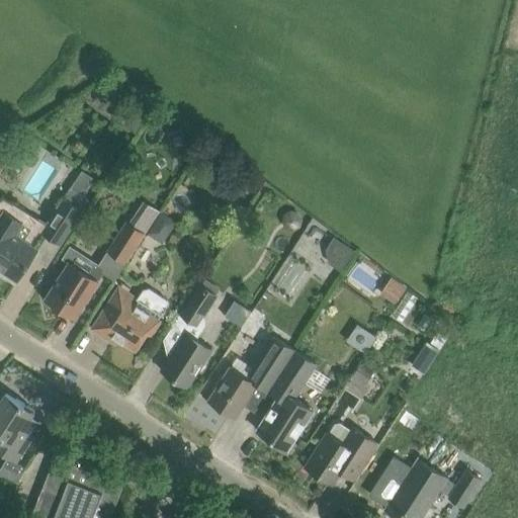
[(136,108),(125,124),(136,131),(146,114),(136,108)]
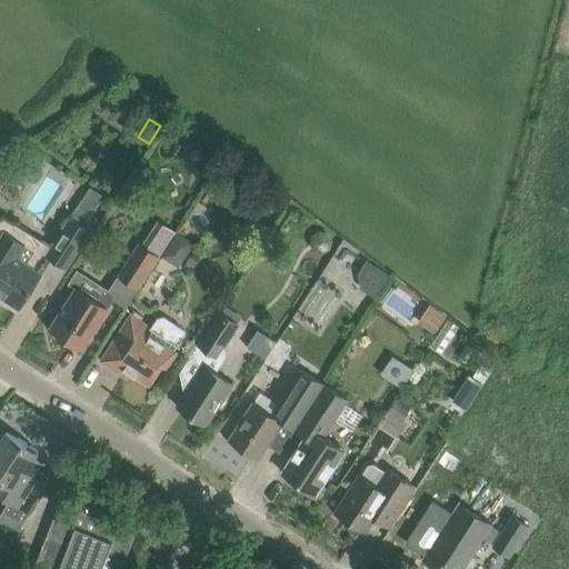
[(203,141),(187,146),(190,156),(196,160),(208,158),(203,141)]
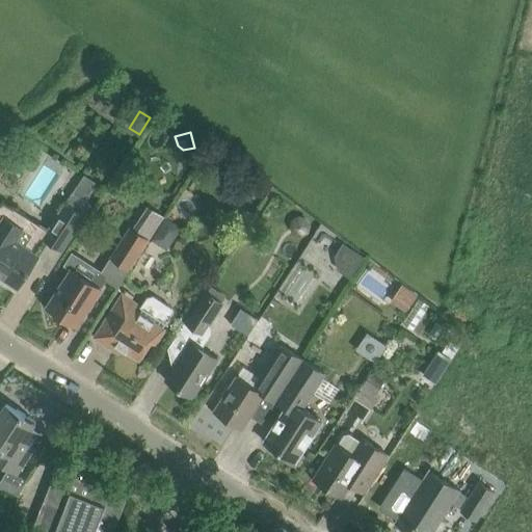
[(44,238),(61,250),(91,205),(75,195),(69,206),(65,204),(44,238)]
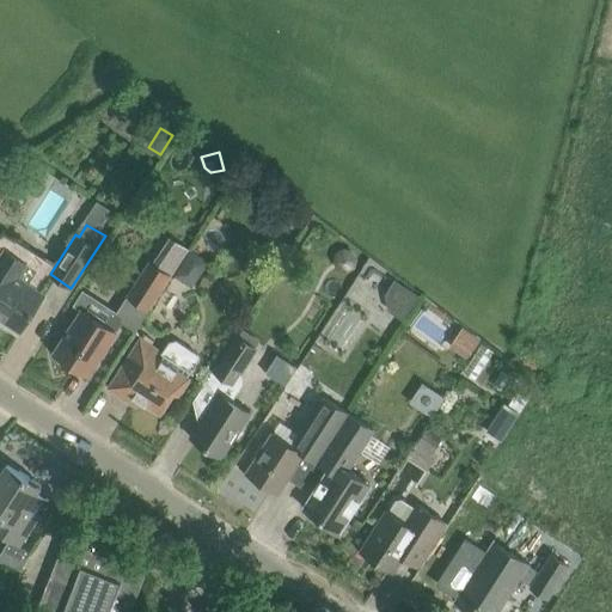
[(0,317),(20,331),(49,286),(34,275),(31,277),(17,268),(22,261),(0,245),(0,317)]
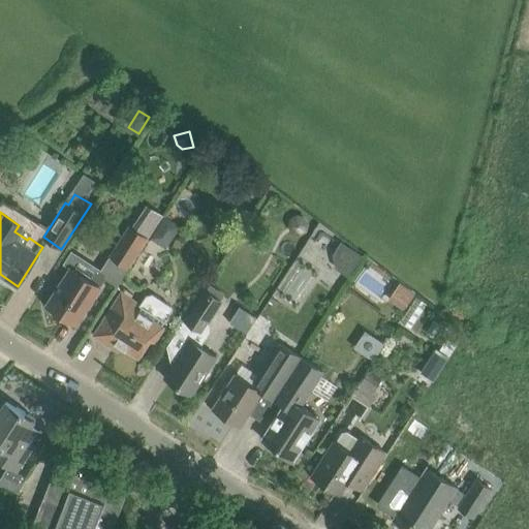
[(165,214),(151,237),(166,247),(181,224),(165,214)]
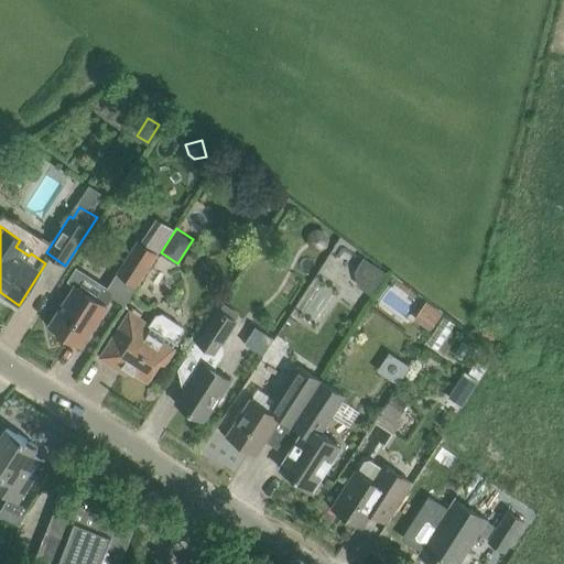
[(119,270),(137,282),(162,245),(143,231),(119,270)]
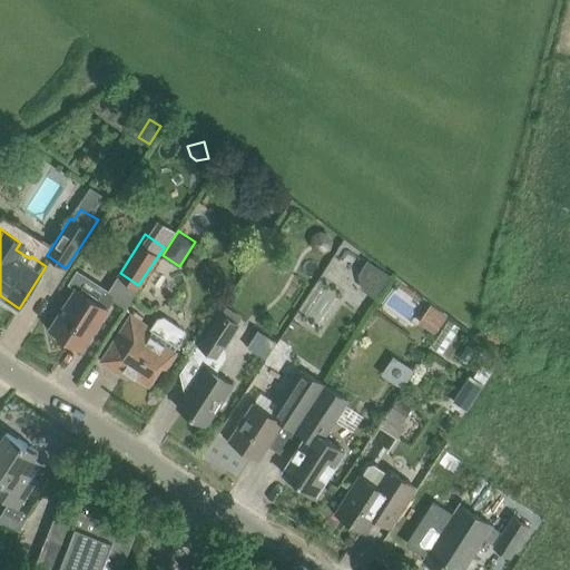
[(360,286),(376,296),(390,275),(367,259),(359,273),(360,286)]
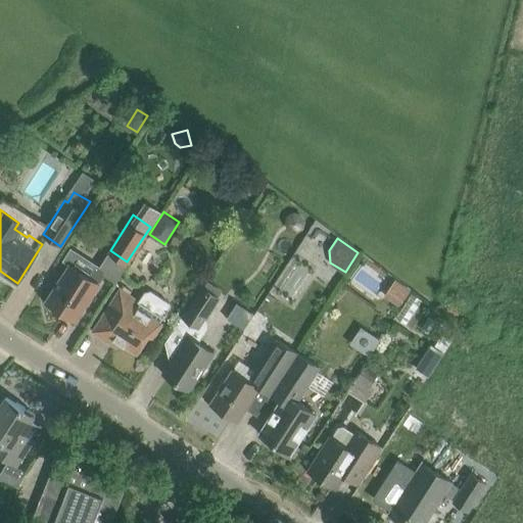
[(63,259),(69,265),(46,301),(51,304),(49,307),(58,314),(60,311),(76,321),(108,270),(72,246),(63,259)]
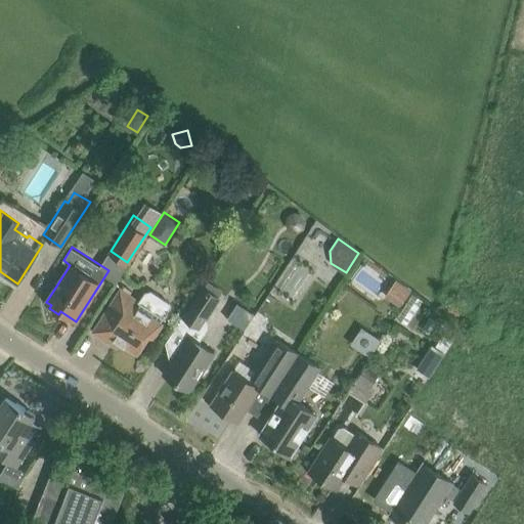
[(390,279),(384,298),(402,305),(408,287),(390,279)]
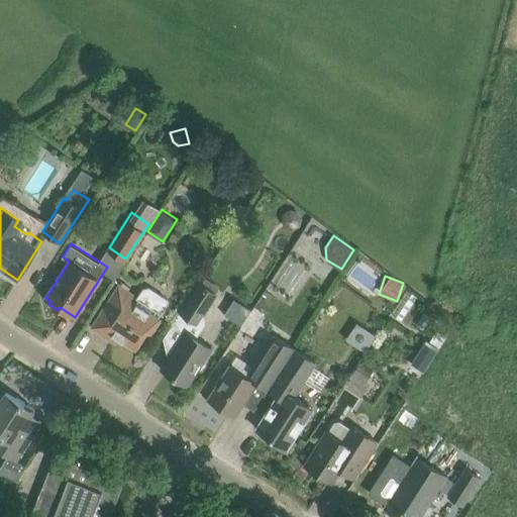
[(204,277),(182,311),(199,323),(222,288),(204,277)]
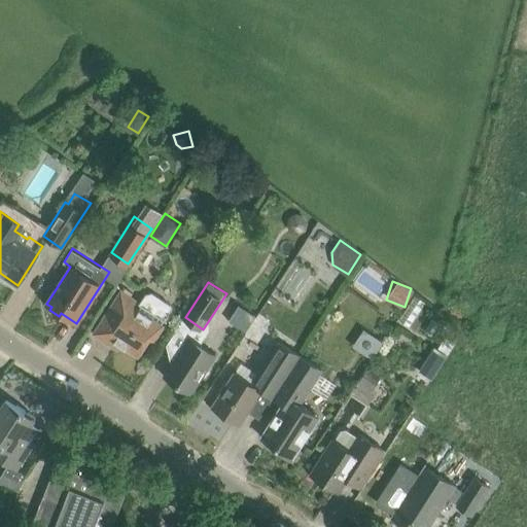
[(115,297),(105,315),(118,324),(109,337),(110,338),(123,346),(138,356),(150,338),(154,341),(164,325),(166,322),(173,313),(171,306),(151,292),(146,293),(142,300),(138,295),(124,286),(115,297)]
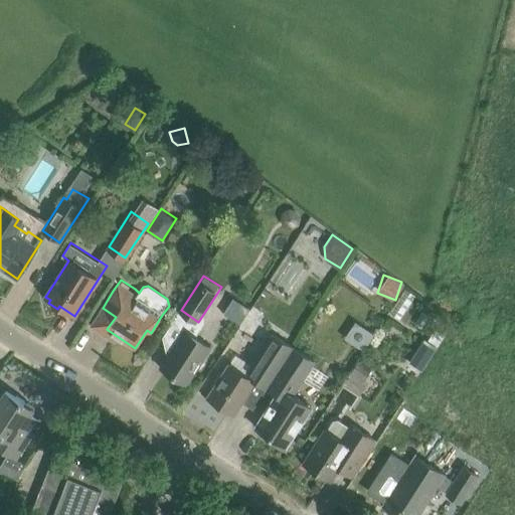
[(353,321),(343,337),(362,349),(372,333),(353,321)]
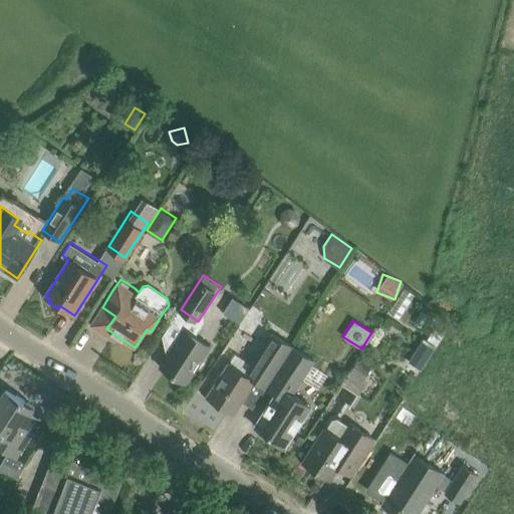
[(186,327),(168,354),(160,366),(187,384),(198,367),(212,344),(186,327)]
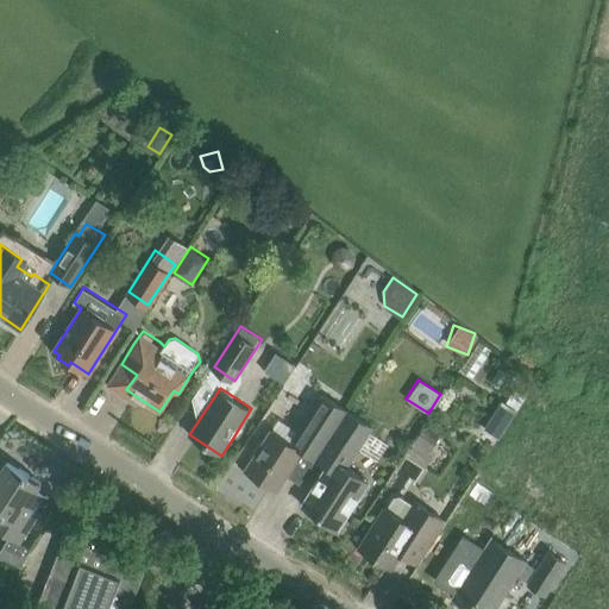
[(258,451),(245,471),(277,491),(288,475),(301,452),(313,460),(313,462),(326,441),(330,437),(346,410),(320,394),(303,421),(299,429),(290,440),(271,428),(258,451)]
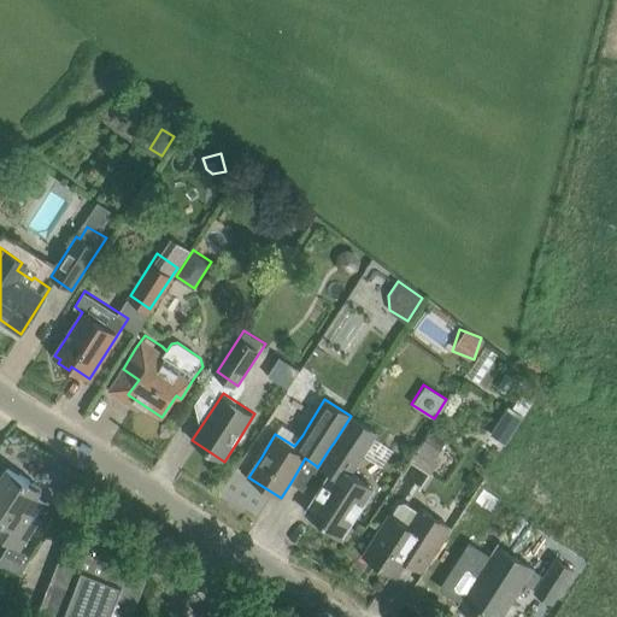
[(492,436),(505,445),(524,416),(511,407),(492,436)]
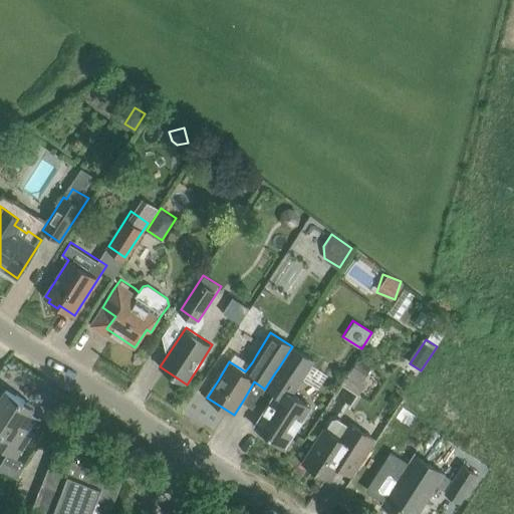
[(266,410),(255,427),(285,446),(288,442),(296,430),(303,419),(309,409),(309,405),(292,394),(300,380),(314,360),(293,346),(280,366),(267,387),(280,396),(277,400),(273,398),(266,410)]
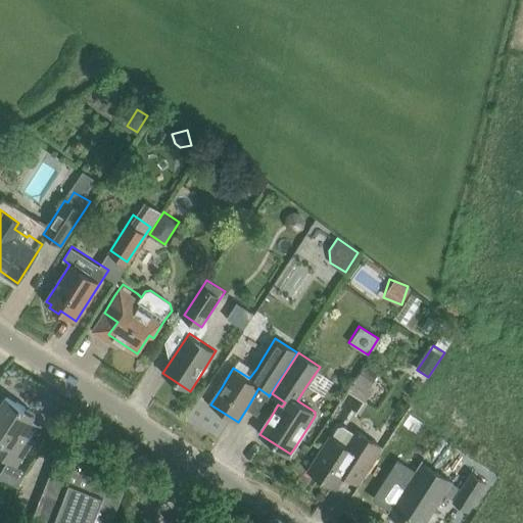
[(388,369),(369,355),(347,387),(367,399),(388,369)]
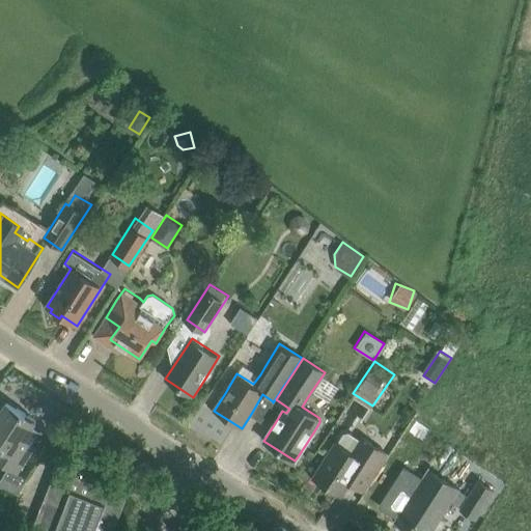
[(0,462),(17,473),(43,434),(32,427),(36,421),(6,401),(0,411),(0,462)]
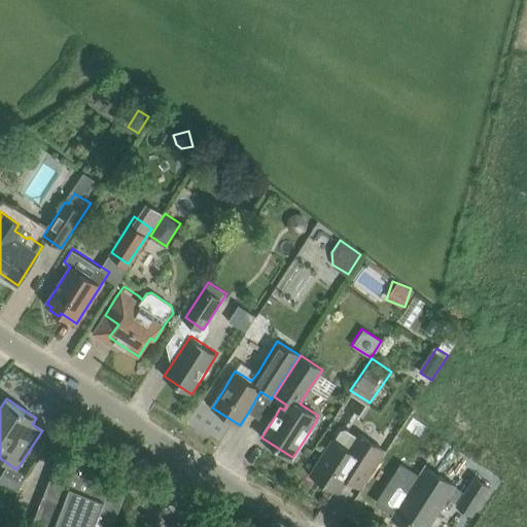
[(341,428),(311,475),(338,492),(346,479),(358,487),(369,470),(383,449),(359,433),(358,435),(347,428),(341,428)]
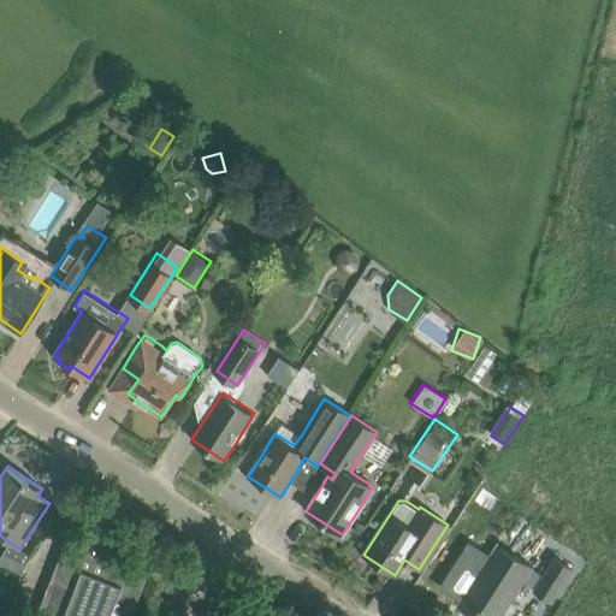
[(131,615),(147,575),(148,574),(65,543),(36,615),(131,615)]
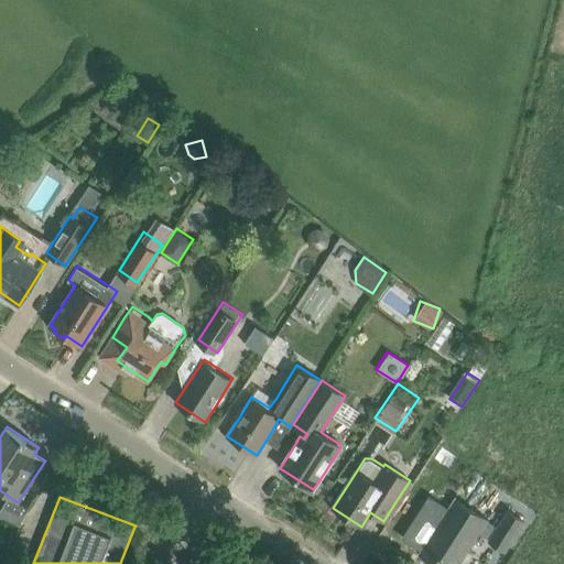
[(132,497),(128,509),(140,513),(144,501),(132,497)]
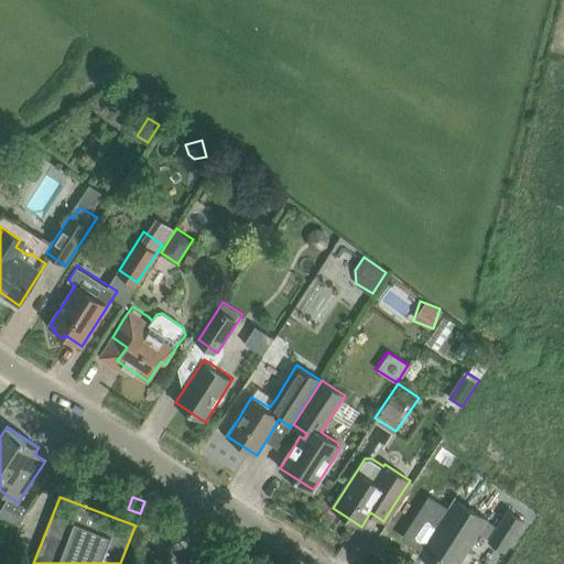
[(433,563),(435,563),(457,563),(481,528),(492,534),(489,540),(505,551),(524,521),(508,510),(498,527),(487,520),(487,519),(455,498),(420,553),(424,556),(425,560),(431,563),(433,563)]
